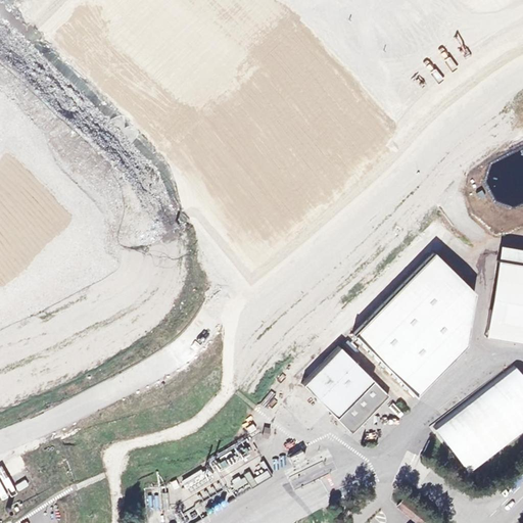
[(13,56),(8,64),(15,68),(20,61),(13,56)]
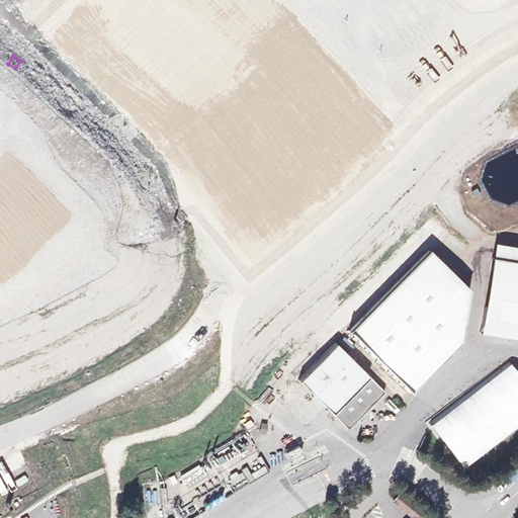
[(325,109),(335,103),(327,91),(317,98),(325,109)]
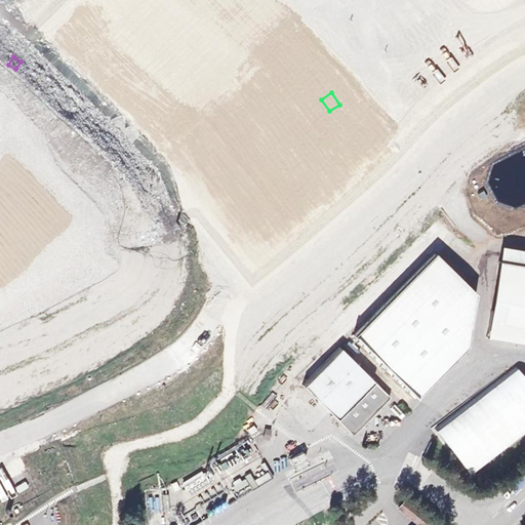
[(338,123),(345,120),(346,122),(356,116),(349,105),(332,115),(338,123)]
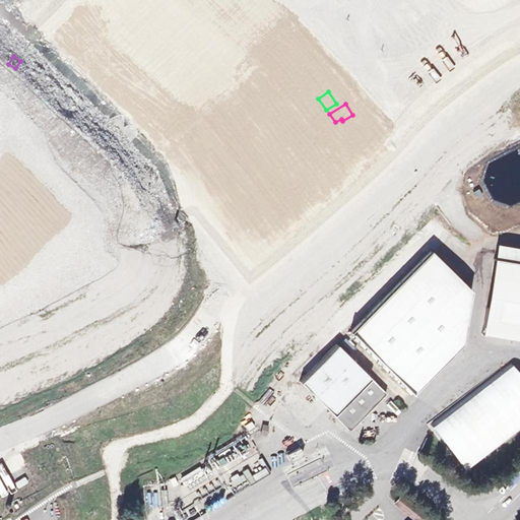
[(465,342),(471,289),(435,253),(354,335),(415,393),(465,342)]
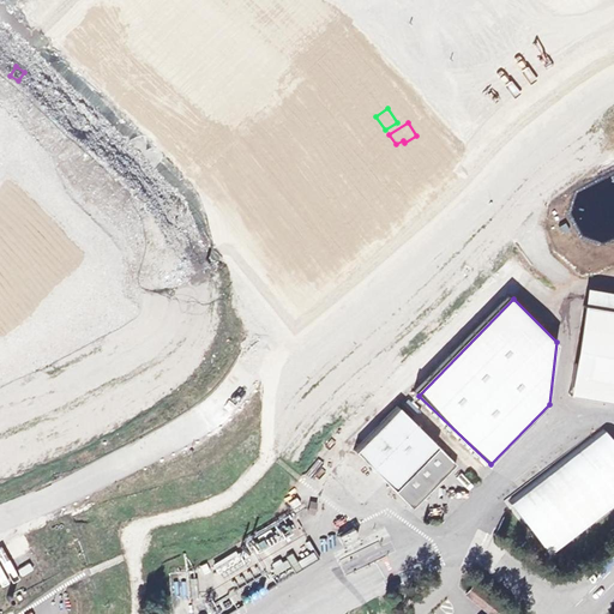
[(613,308),(583,304),(569,393),(613,401),(613,308)]
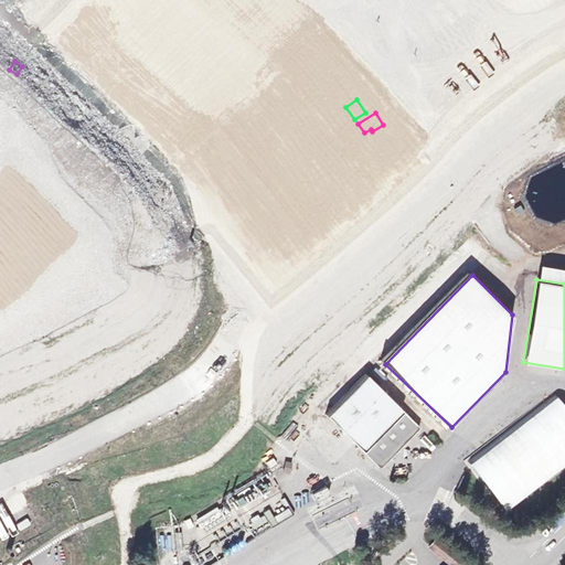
[(419,429),(370,373),(328,411),(377,467),(419,429)]
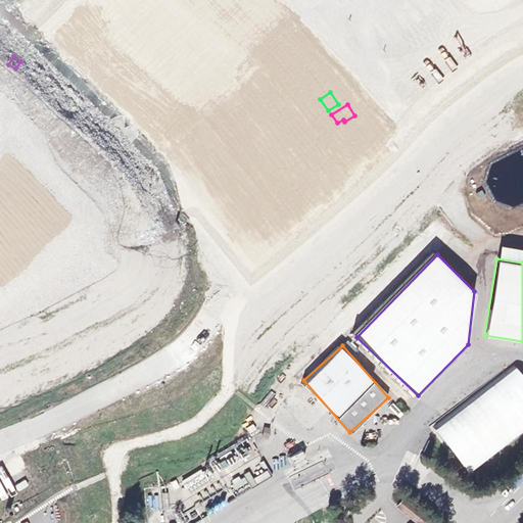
[(522,375),(518,368),(436,429),(470,474),(522,433),(522,375)]
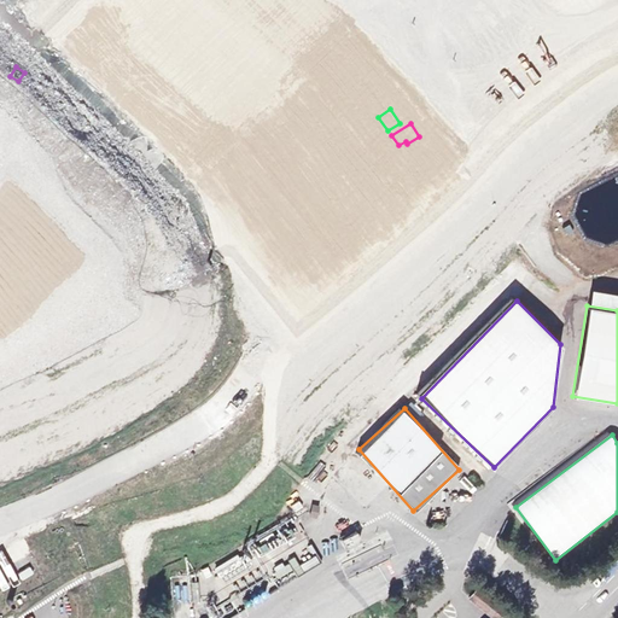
[(337,535),(340,546),(356,540),(351,529),(337,535)]
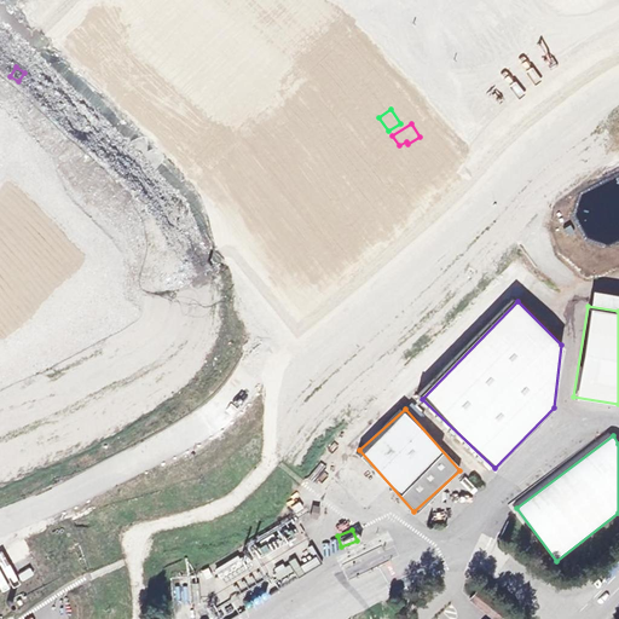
[(217,576),(239,566),(236,556),(213,566),(217,576)]
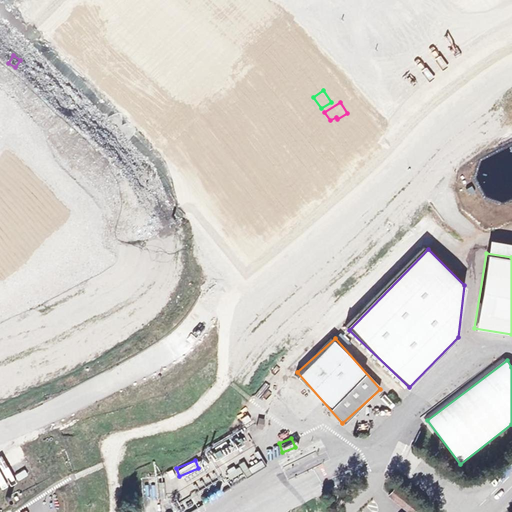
[(19,479),(30,473),(26,467),(15,473),(19,479)]
